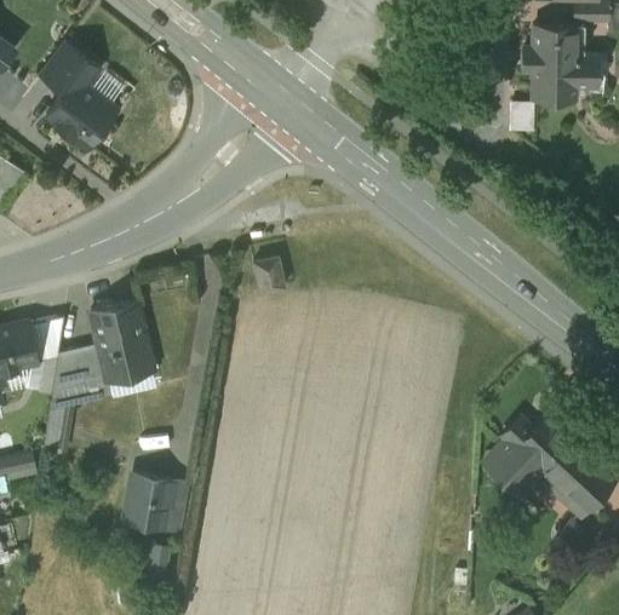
[(597,5),(573,5),(573,22),(608,23),(609,5),(597,5)]
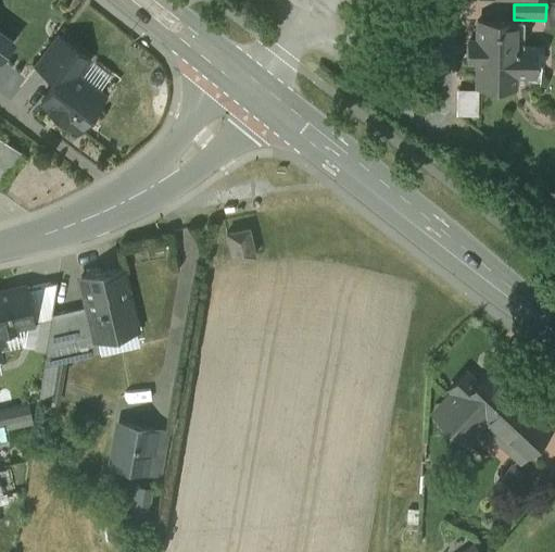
[(516,26),(478,25),(478,45),(469,45),(469,47),(469,63),(469,65),(477,65),(477,89),(515,90),(515,78),(533,79),(533,51),(522,51),(522,35),(514,35),(514,27),(516,27),(516,26)]
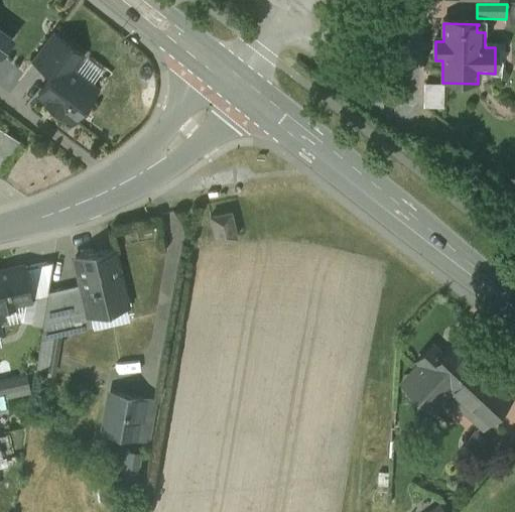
[(0,57),(0,58),(13,41),(0,31),(0,57)]
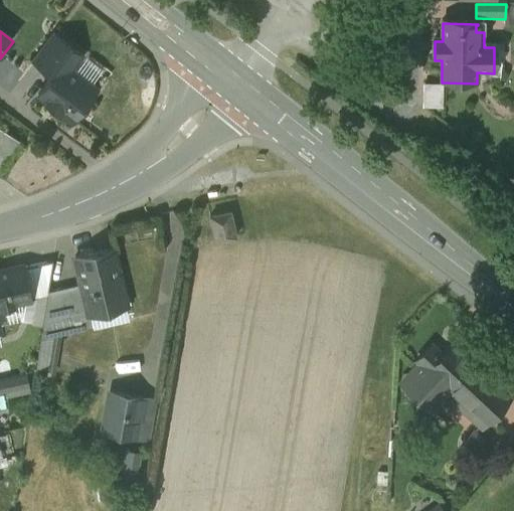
[(83,58),(55,36),(34,64),(53,78),(61,66),(69,73),(80,59),(81,59),(83,58)]
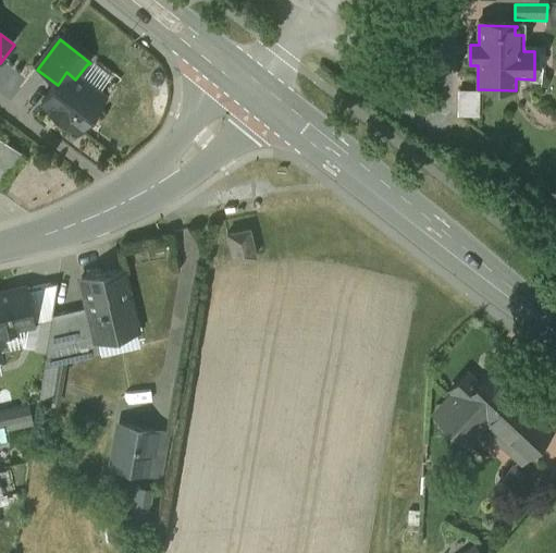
[(87,64),(75,80),(99,97),(111,78),(90,63),(88,64),(87,64)]
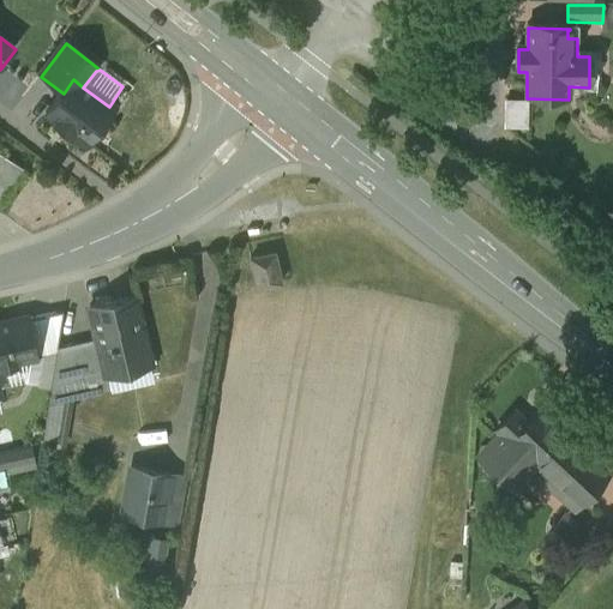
[(83,88),(73,79),(64,94),(46,116),(58,125),(56,126),(72,138),(73,137),(88,148),(98,132),(103,132),(113,119),(113,114),(115,112),(109,107),(83,88)]
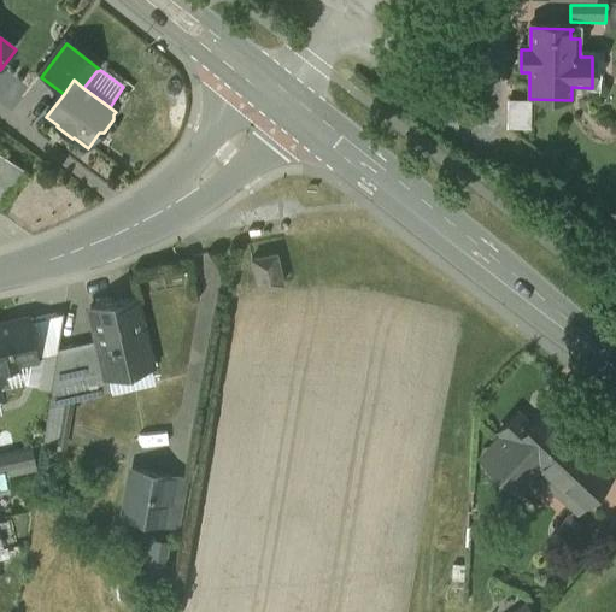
[(514,103),(514,131),(539,131),(539,103),(514,103)]
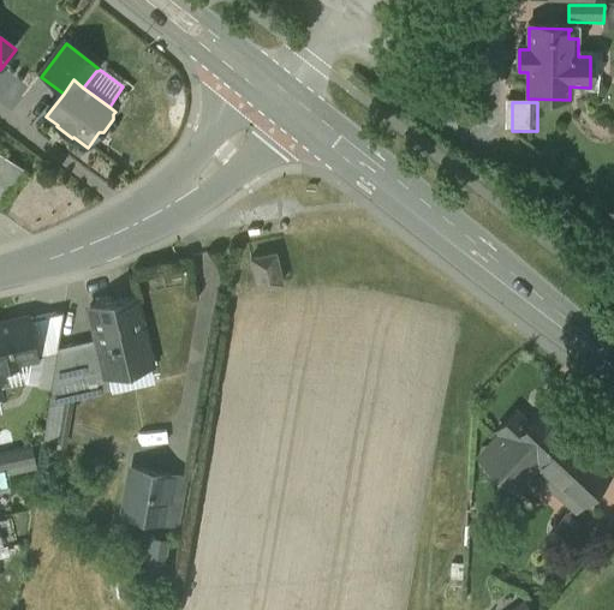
[(27,173),(0,156),(0,209),(18,185),(18,184),(27,173)]
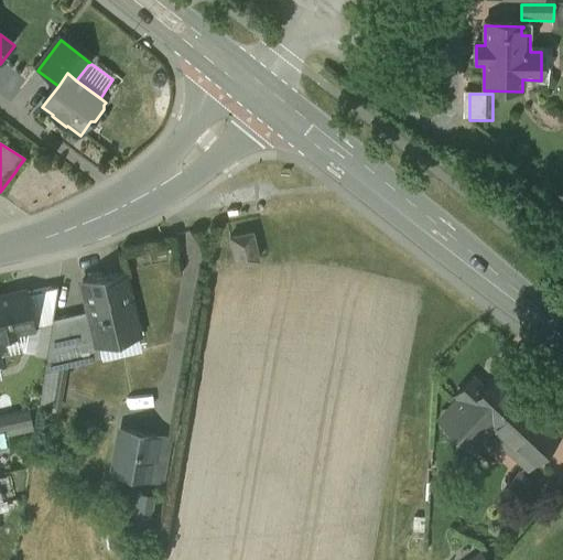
[(252,235),(230,240),(237,268),(259,262),(252,235)]
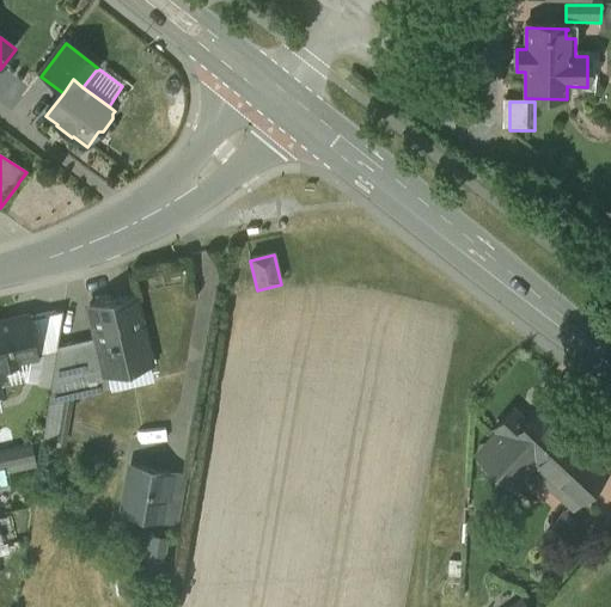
[(134,296),(90,307),(97,338),(105,375),(150,366),(134,296)]
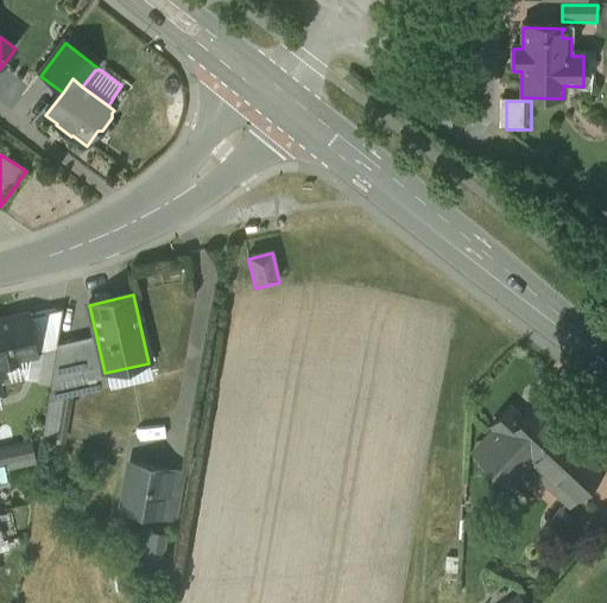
[(63,310),(27,318),(35,355),(42,354),(56,350),(57,346),(63,310)]
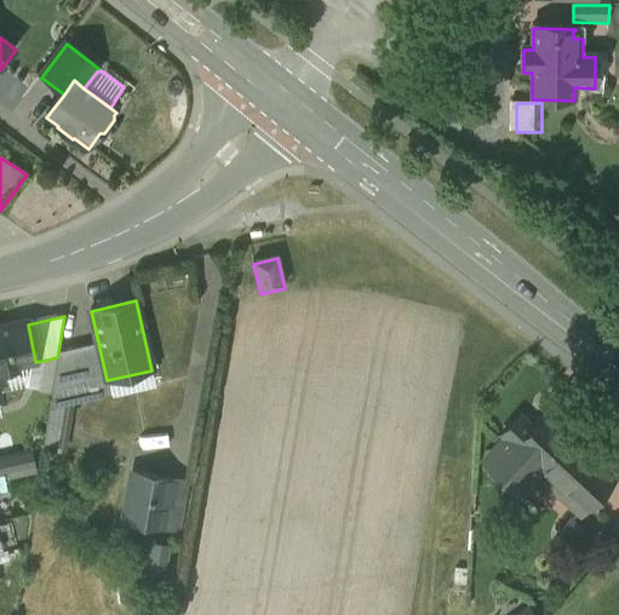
[(28,323),(0,328),(0,372),(32,366),(36,365),(35,362),(28,325),(28,323)]
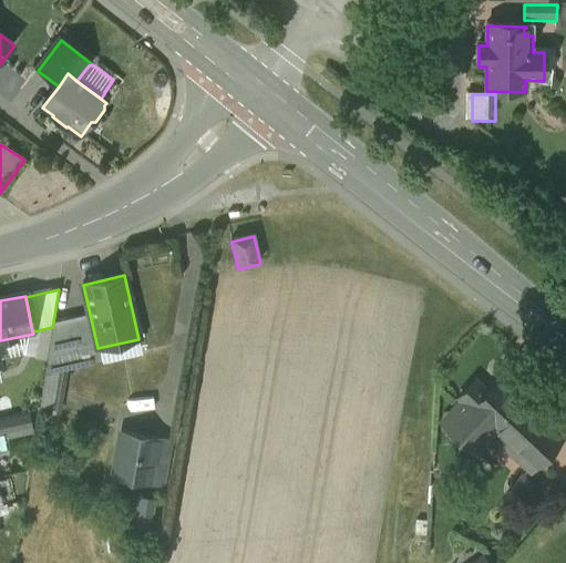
[(90,314),(53,323),(52,327),(49,351),(48,355),(48,360),(65,356),(98,348),(90,314)]
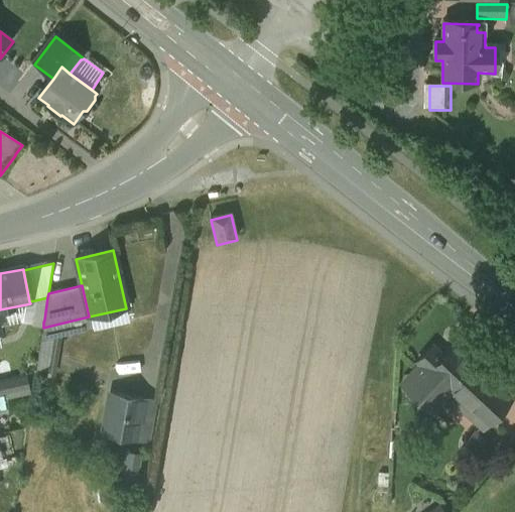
[(47,297),(35,300),(32,321),(43,323),(44,320),(47,297)]
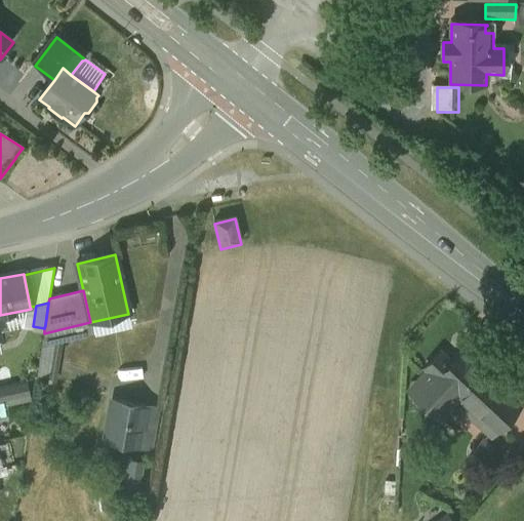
[(27,310),(0,315),(0,333),(24,329),(27,310)]
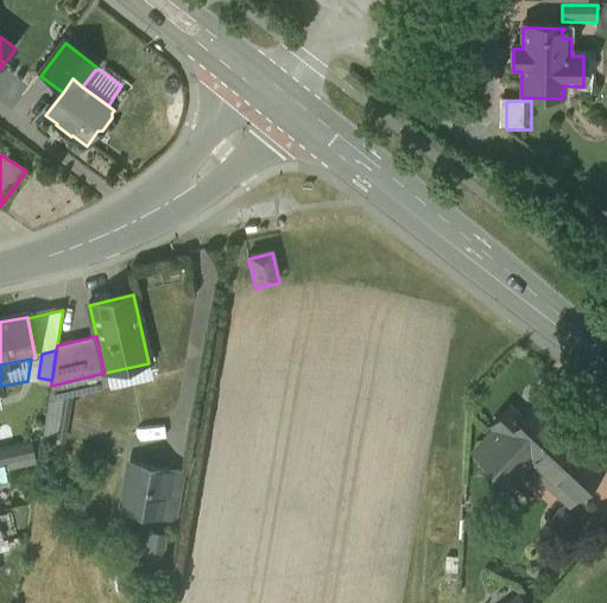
[(152,380),(149,363),(105,373),(70,381),(68,399),(152,380)]
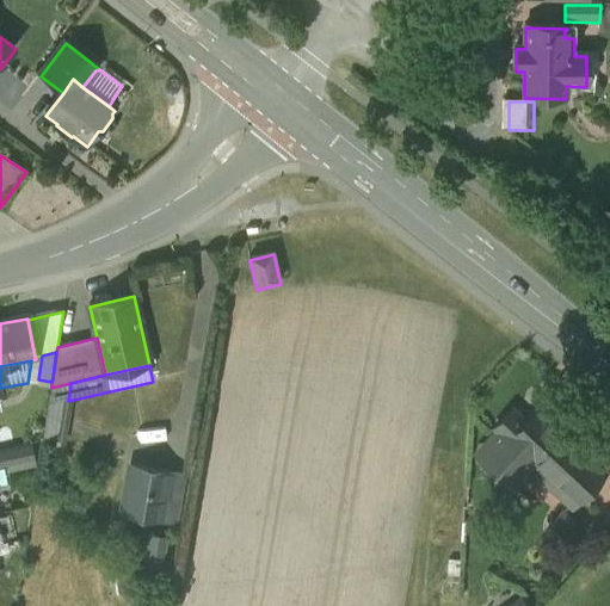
[(51,388),(51,382),(38,379),(37,388),(51,390),(51,388)]
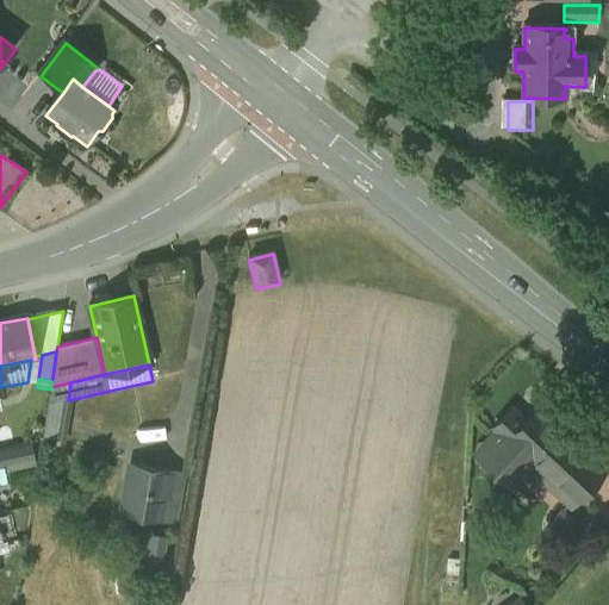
[(68,400),(70,382),(51,387),(51,390),(43,442),(61,446),(68,400)]
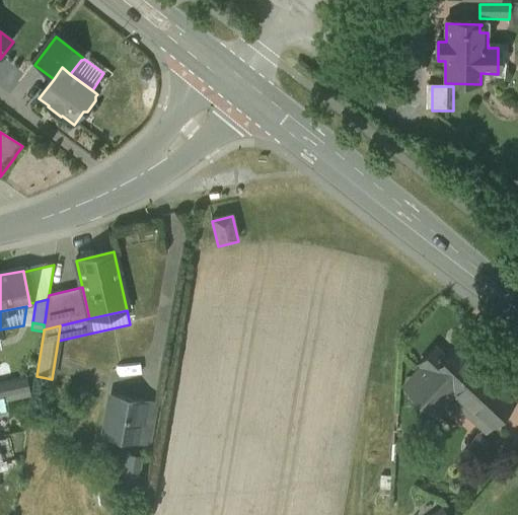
[(434,351),(421,365),(424,369),(405,389),(433,416),(444,405),(443,398),(450,392),(458,400),(484,374),(457,349),(445,361),(434,351)]
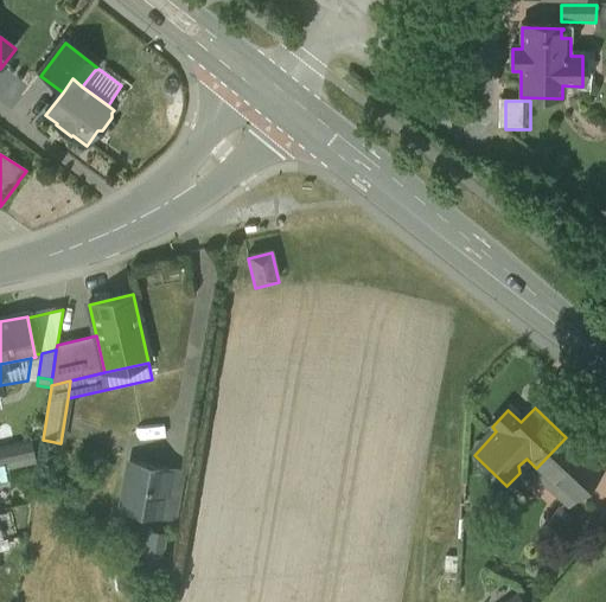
[(601,471),(566,437),(536,468),(531,473),(568,507),(601,471)]
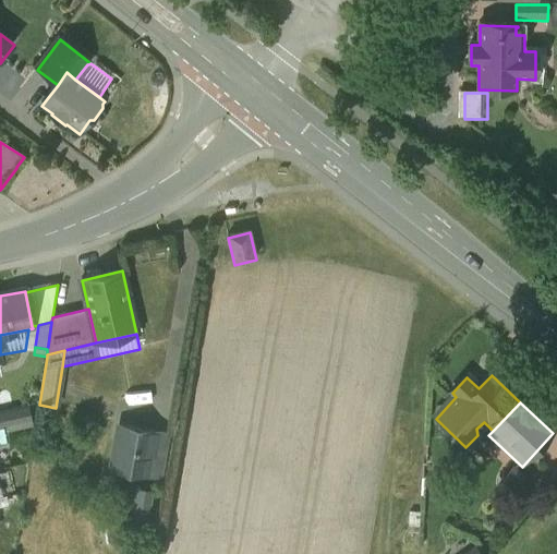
[(28,407),(11,410),(13,425),(8,428),(9,434),(33,429),(28,407)]
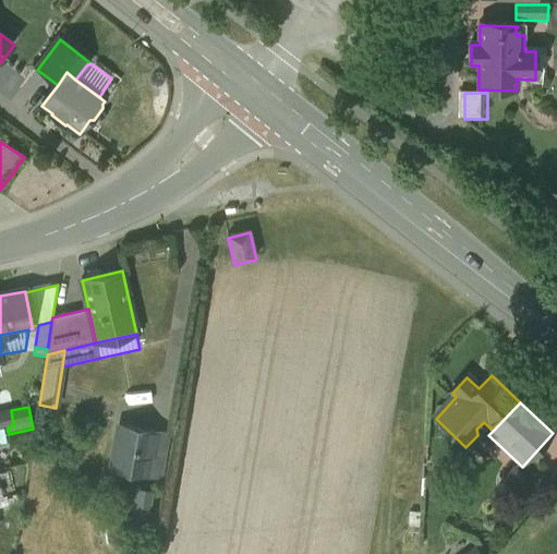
[(11,410),(0,412),(0,429),(8,428),(13,425),(11,410)]
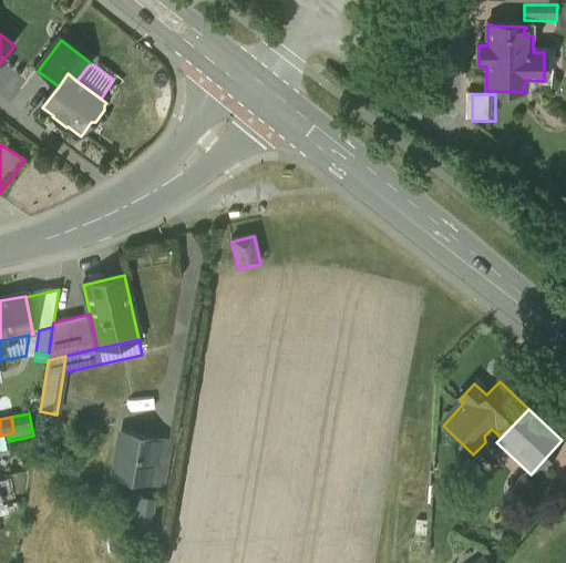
[(156,441),(122,434),(113,479),(148,484),(156,441)]
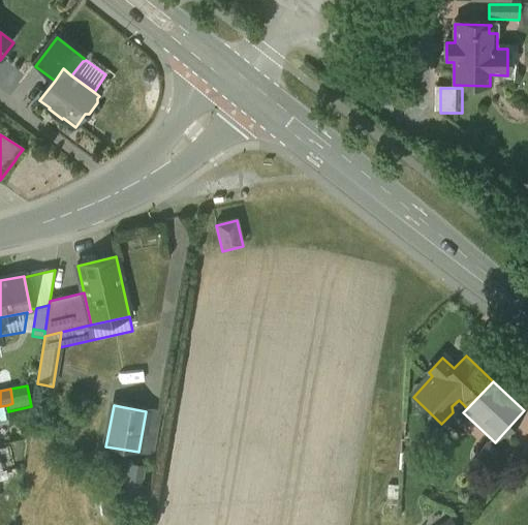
[(146,411),(138,452),(152,455),(159,413),(146,411)]
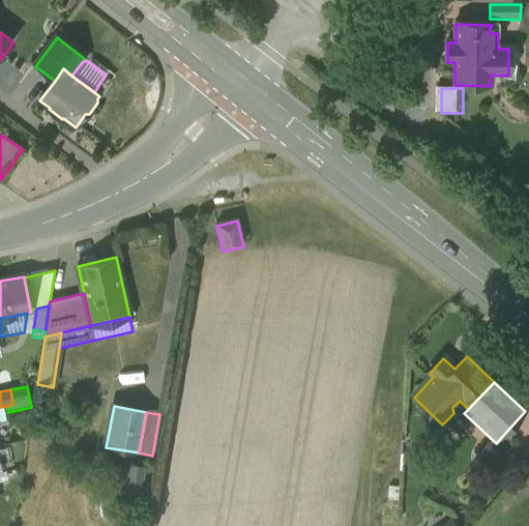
[(144,497),(151,470),(135,466),(127,493),(144,497)]
